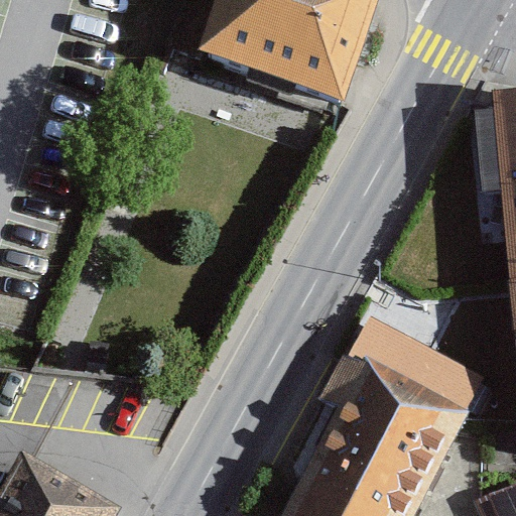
[(346,98),(379,0),(216,0),(200,47),(346,98)]
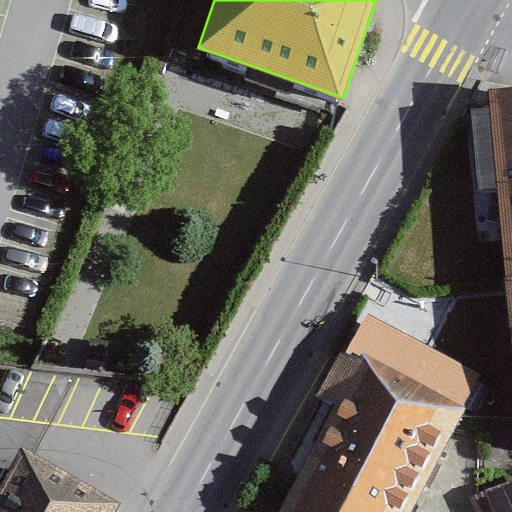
[(511,90),(490,92),(510,332),(511,331),(511,90)]
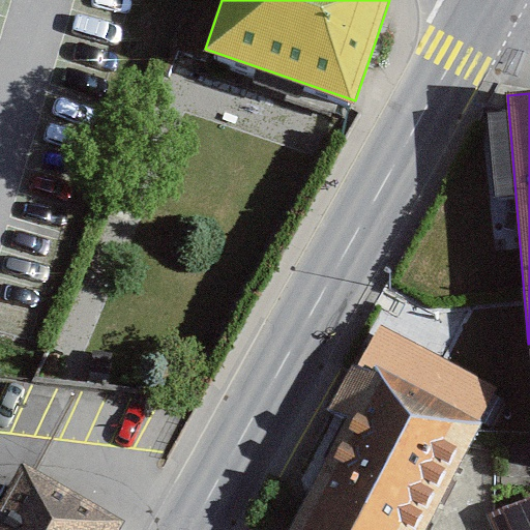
[(421,529),(476,431),(362,370),(275,529),(421,529)]
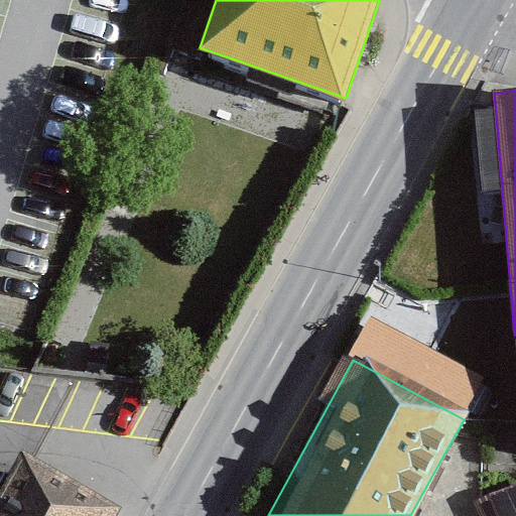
[(0,515),(96,515),(21,467),(0,498),(0,515)]
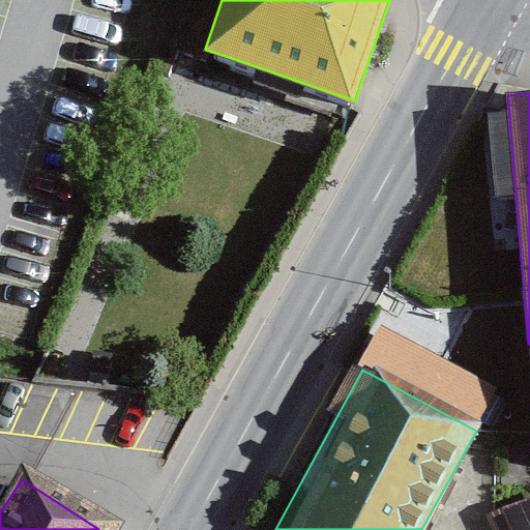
[(529,529),(529,492),(490,518),(497,529),(529,529)]
